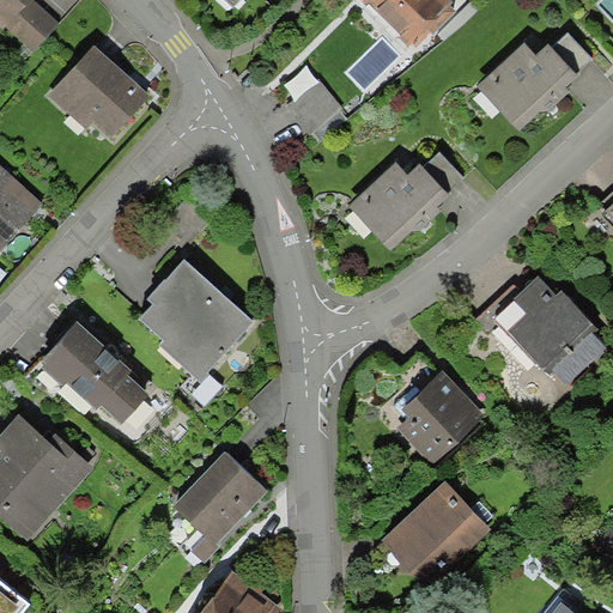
[(0,0),(0,23),(32,53),(59,24),(32,0),(0,0)]
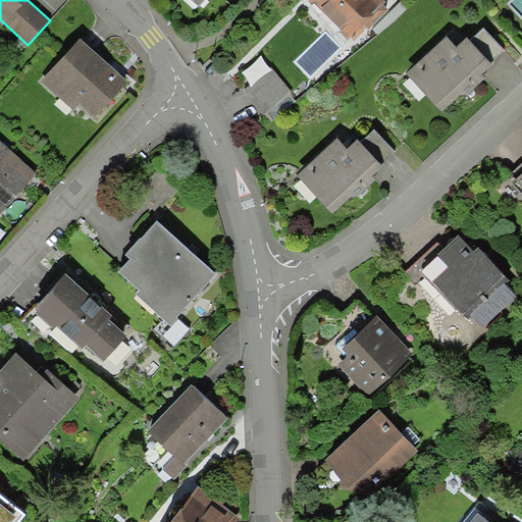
[(210,0),(192,0),(202,9),(210,0)]
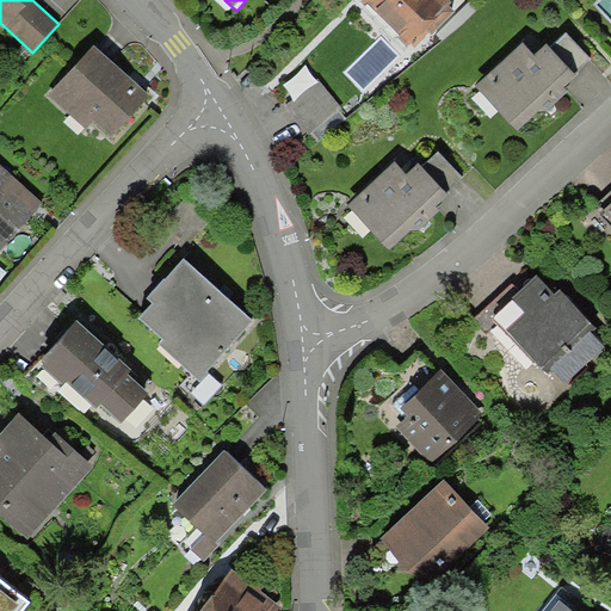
[(356,0),(403,55),(460,7),(452,0),(356,0)]
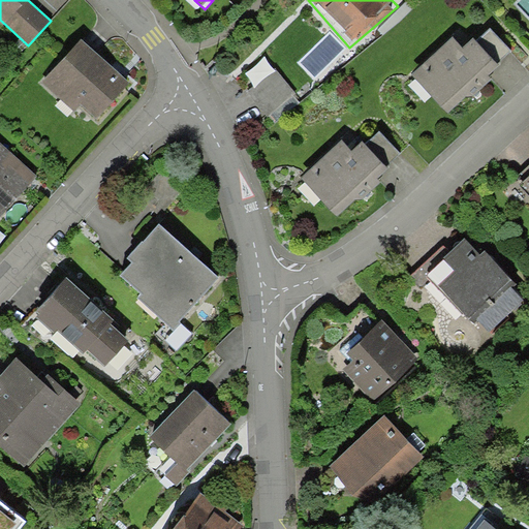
[(453,37),(410,74),(444,113),(514,53),(492,27),(465,51),(453,37)]
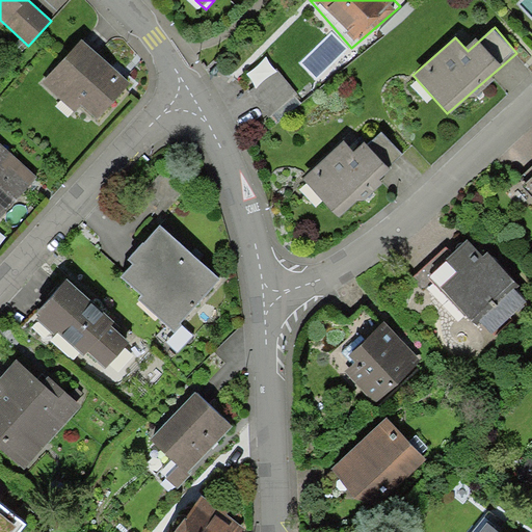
[(135,84),(85,37),(41,85),(76,118),(83,111),(98,125),(135,84)]
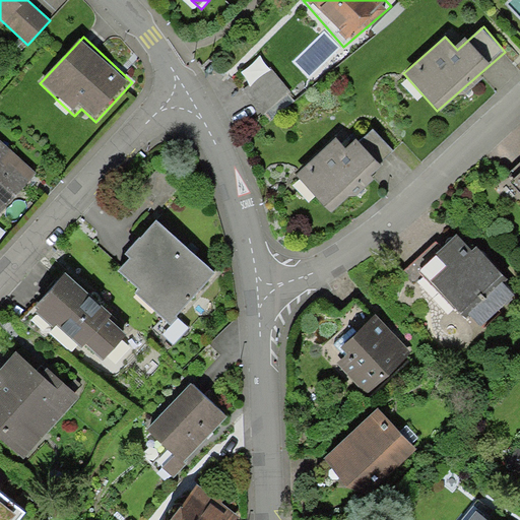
[(291,94),(270,68),(238,93),(259,120),(291,94)]
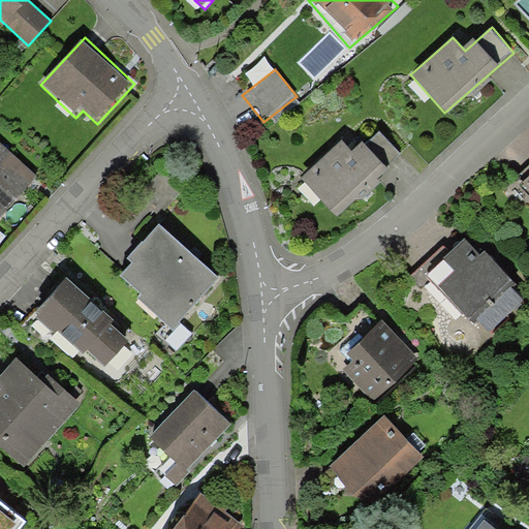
[(342,139),(294,179),(327,218),(403,155),(381,128),(352,152),(342,139)]
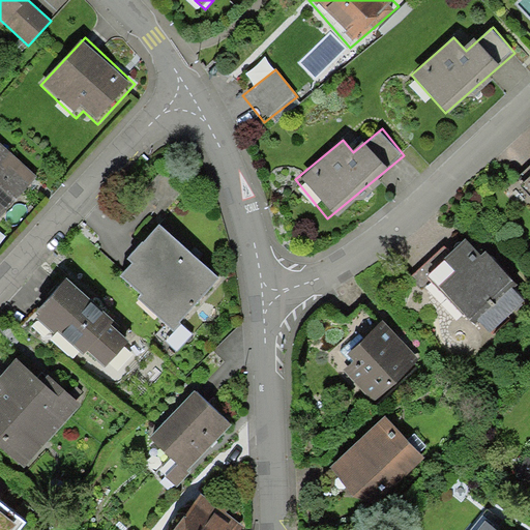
[(0,147),(0,223),(38,181),(0,147)]
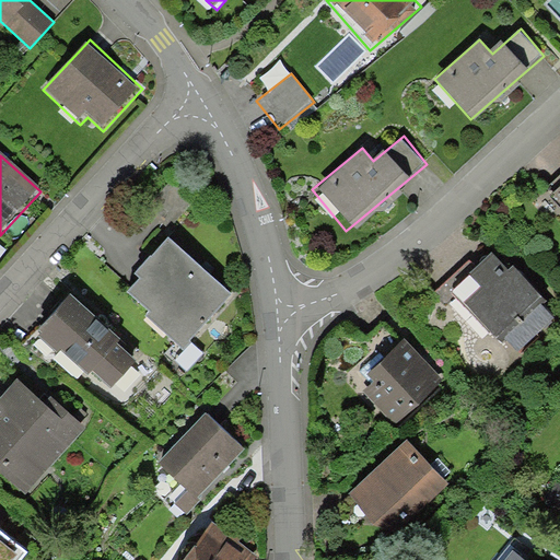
[(170,234),(135,271),(143,279),(131,291),(153,313),(149,317),(185,351),(236,298),(170,234)]
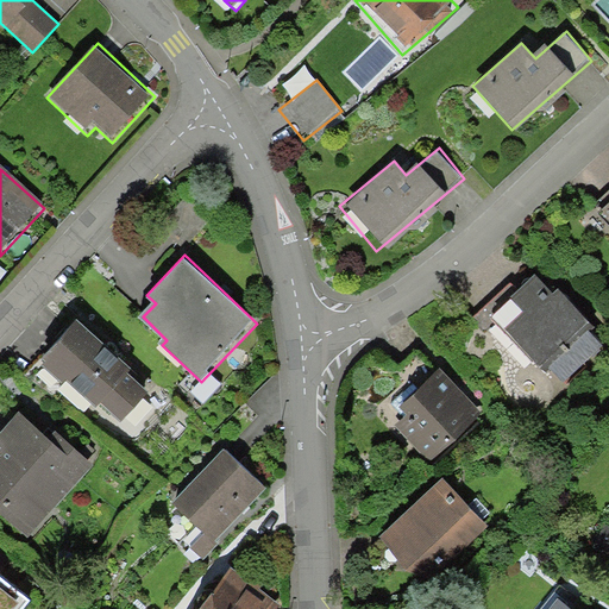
[(544,271),(512,300),(521,311),(502,327),(556,388),(607,344),(544,271)]
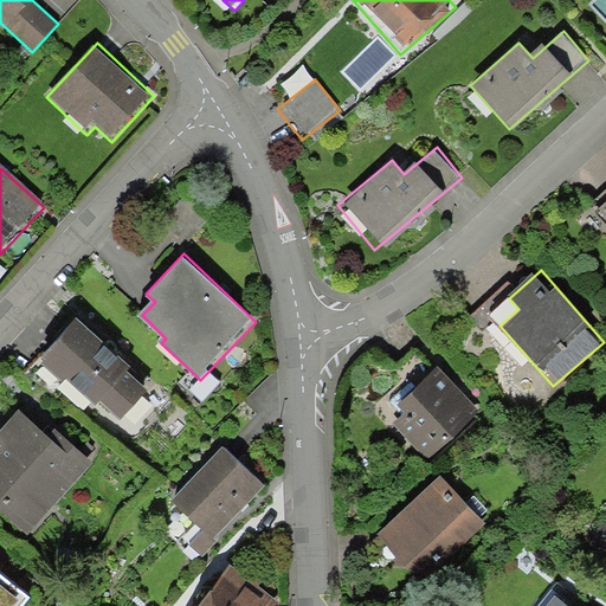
[(76,322),(43,358),(118,421),(147,389),(76,322)]
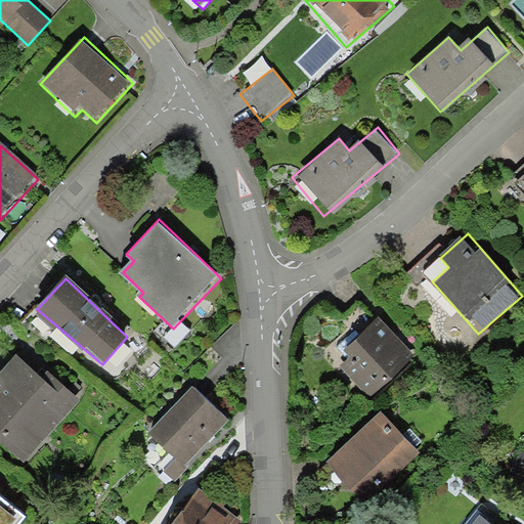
[(380,317),(342,350),(351,359),(341,368),(368,401),(417,359),(380,317)]
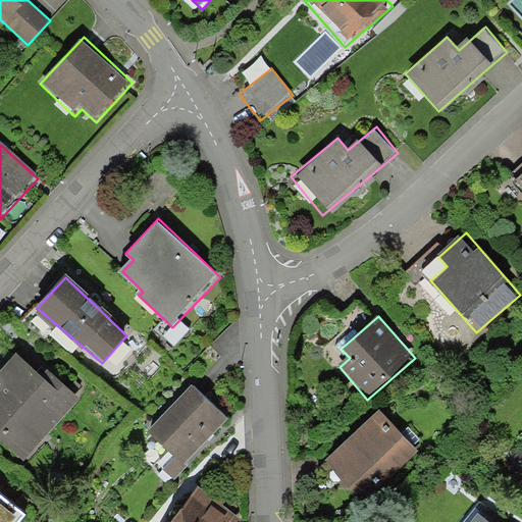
[(44,380),(16,354),(0,370),(0,437),(22,460),(81,401),(52,372),(44,380)]
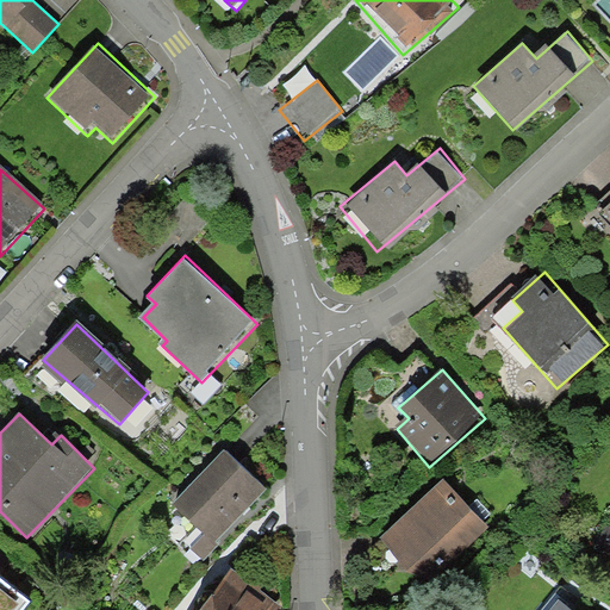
[(226,446),(173,499),(206,531),(190,548),(201,560),(271,490),(226,446)]
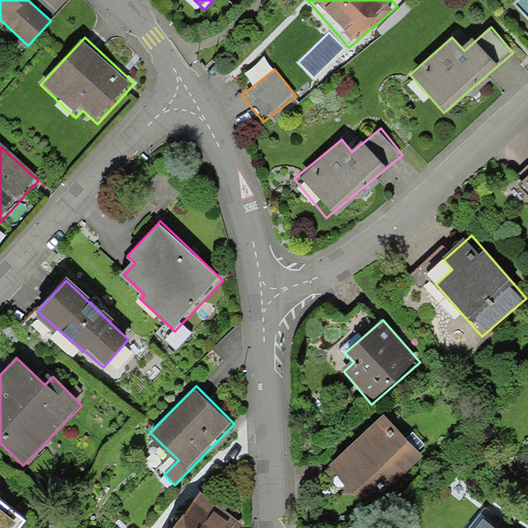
[(384,416),(329,465),(366,505),(421,456),(384,416)]
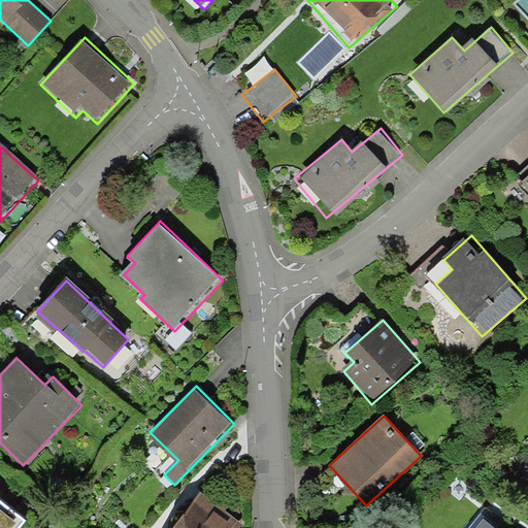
[(237,527),(242,523),(200,491),(171,527),(237,527)]
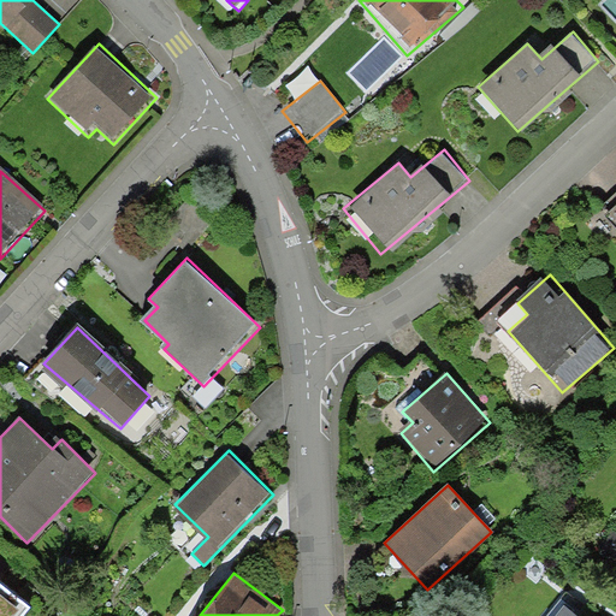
[(17,615),(29,604),(0,579),(0,615),(17,615)]
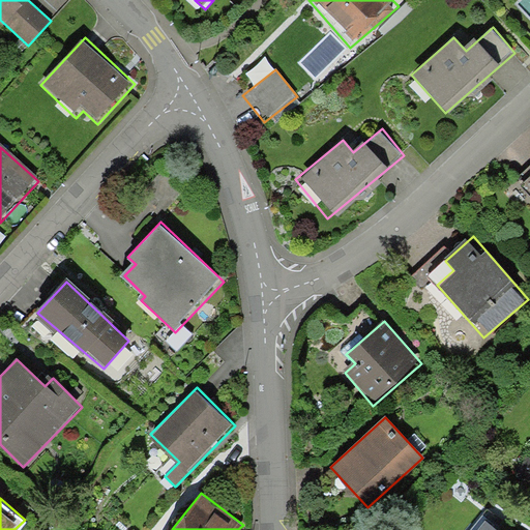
[(506,529),(483,510),(466,529),(506,529)]
